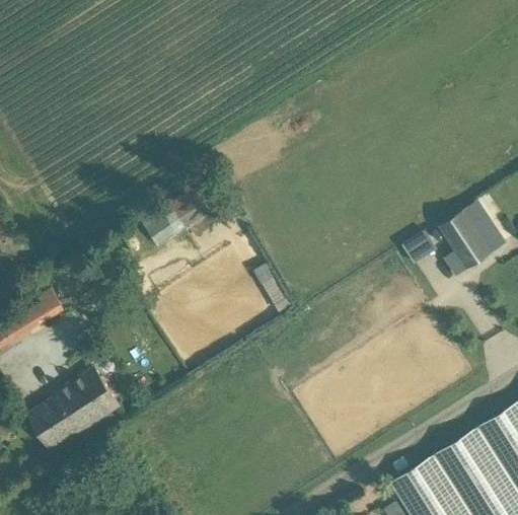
[(212,219),(194,190),(142,222),(160,251),(212,219)]
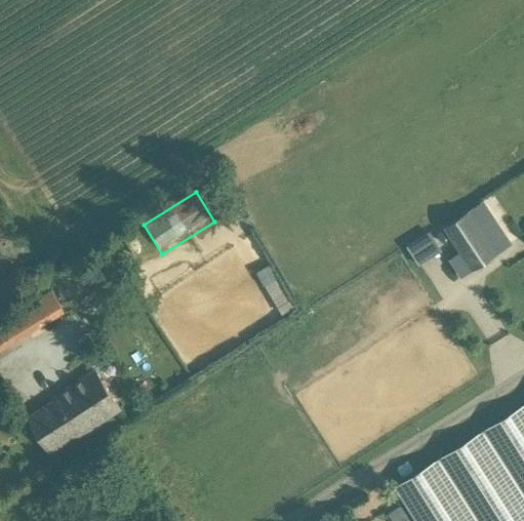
[(469,212),(443,230),(471,272),(496,255),(469,212)]
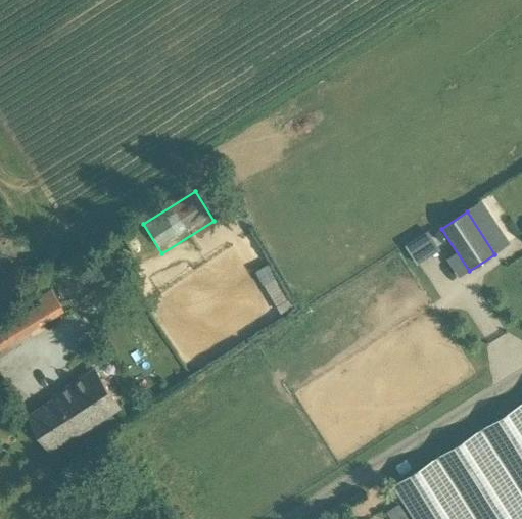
[(428,231),(406,245),(418,264),(440,249),(428,231)]
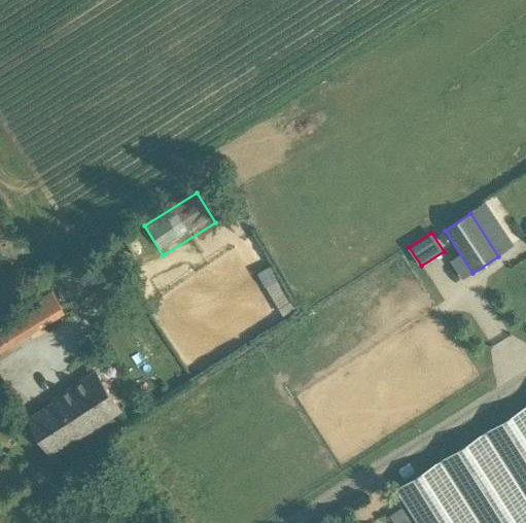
[(39,328),(63,314),(50,293),(27,308),(39,328)]
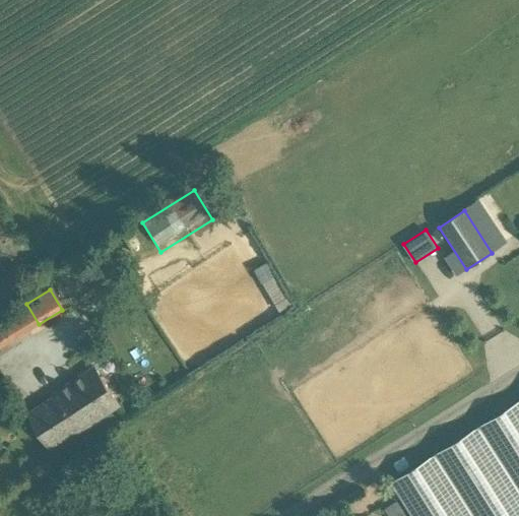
[(0,347),(26,331),(14,312),(0,320),(0,347)]
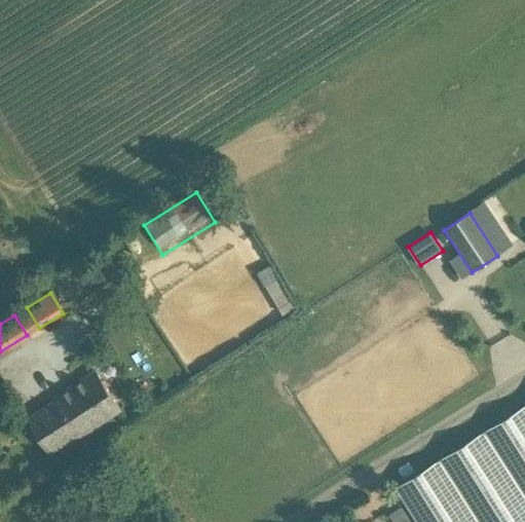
[(66,393),(71,401),(72,402),(67,406),(70,410),(63,415),(77,437),(78,439),(120,412),(96,374),(66,393)]
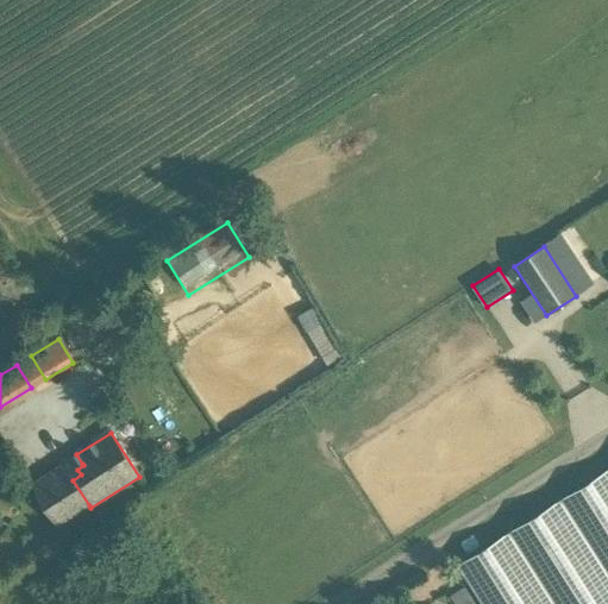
[(32,488),(39,498),(57,526),(89,505),(73,480),(81,474),(77,470),(83,465),(82,464),(76,454),(61,464),(63,467),(32,488)]
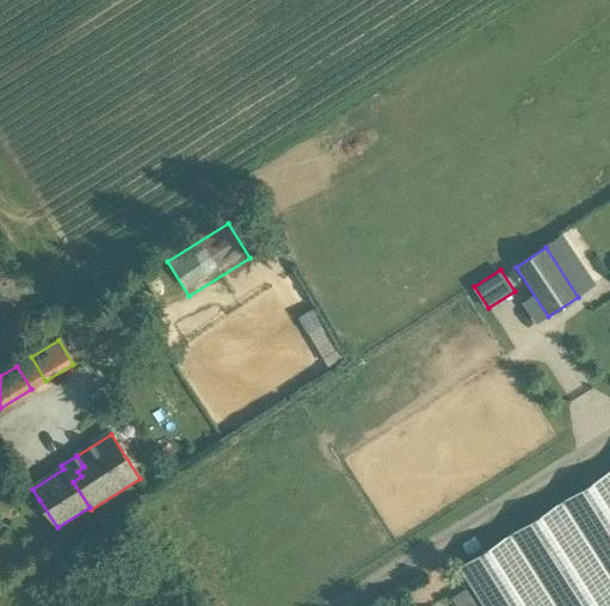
[(609,605),(609,472),(457,568),(481,605),(609,605)]
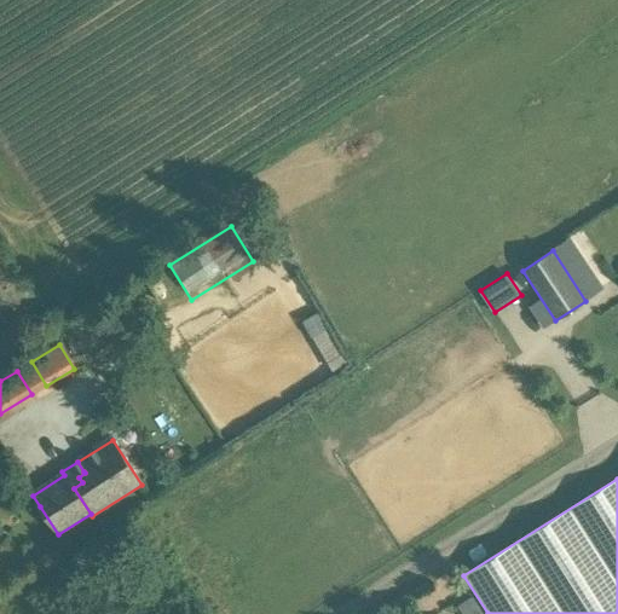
[(471,598),(456,608),(460,613),(480,613),(471,598)]
